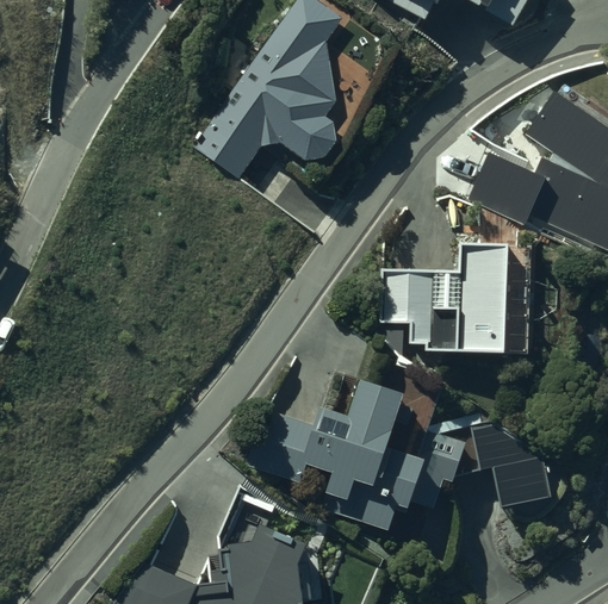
[(343,17),(322,0),(296,0),(196,143),(240,174),(261,144),(283,143),(304,159),(324,159),(335,142),(333,123),(324,118),(334,106),(324,42),(343,17)]
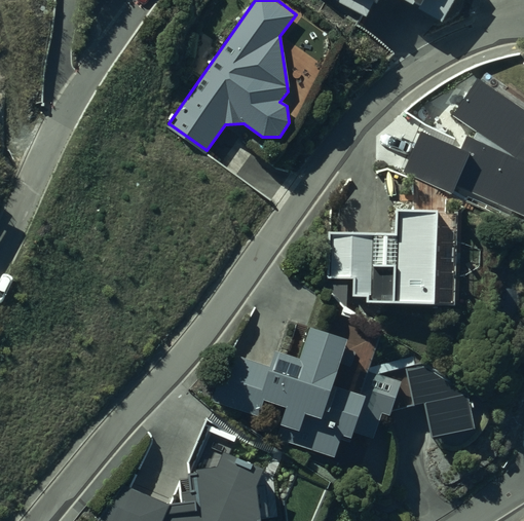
[(341,0),(367,16),(377,0),(404,0),(413,6),(415,3),(442,21),(456,0),(341,0)]
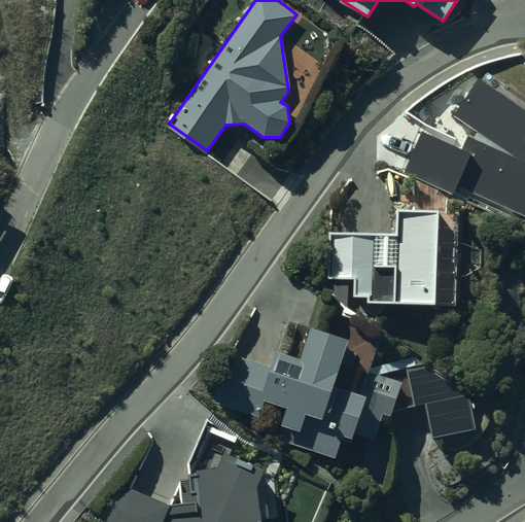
[(397,235),(331,230),(330,275),(357,276),(356,293),(371,294),(370,302),(434,306),(434,303),(458,304),(460,215),(399,210),(397,235)]
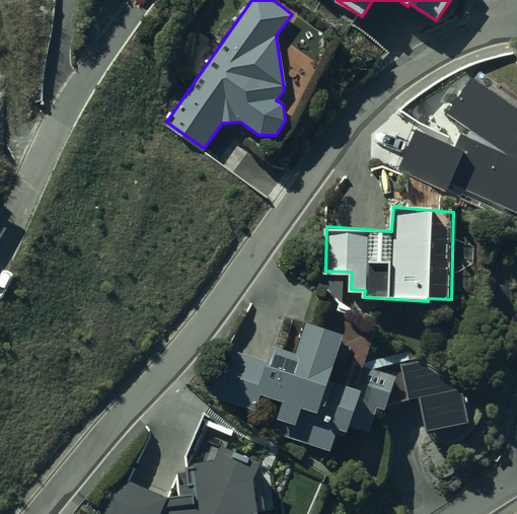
[(226,345),(211,391),(255,410),(262,393),(282,402),(276,419),(293,426),(289,438),(331,452),(339,431),(346,434),(349,424),(369,431),(376,407),(383,410),(395,374),(364,364),(379,319),(329,303),(322,326),(306,321),(295,354),(272,346),(268,359),(226,345)]
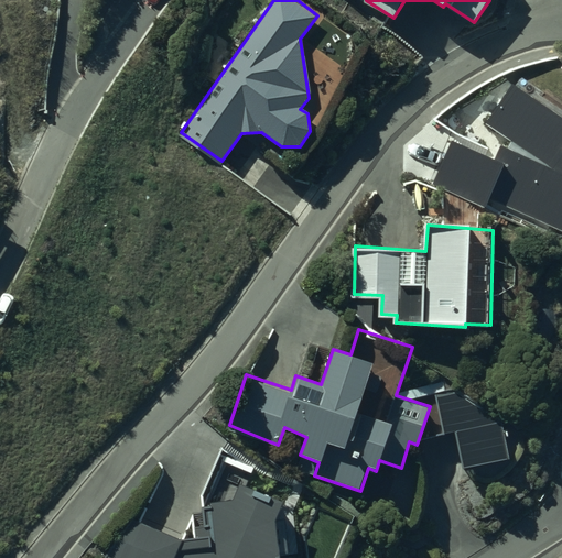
[(444,431),(456,428),(464,468),(509,459),(500,415),(458,384),(438,391),(444,431)]
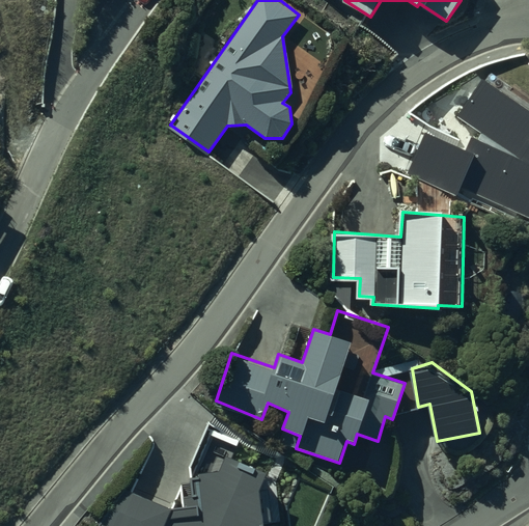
[(267,525),(260,523),(271,497),(246,487),(248,481),(240,478),(248,460),(231,452),(232,448),(223,444),(222,446),(205,439),(190,479),(188,478),(177,503),(129,483),(115,516),(129,521),(126,525),(267,525)]
